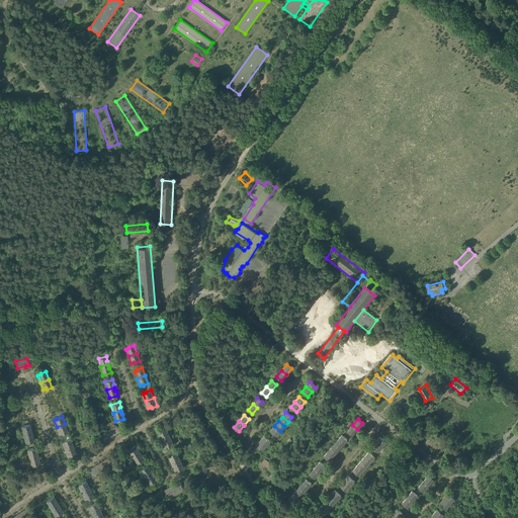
[(29,424),(21,426),(23,435),(30,433),(29,430),(31,429),(29,424)]
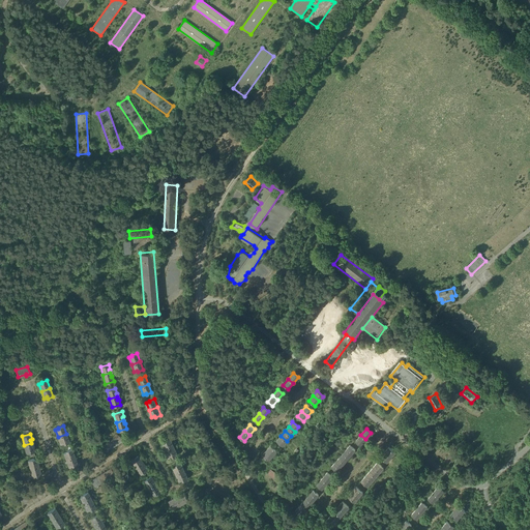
[(66,434),(58,437),(60,444),(63,443),(64,444),(69,442),(66,434)]
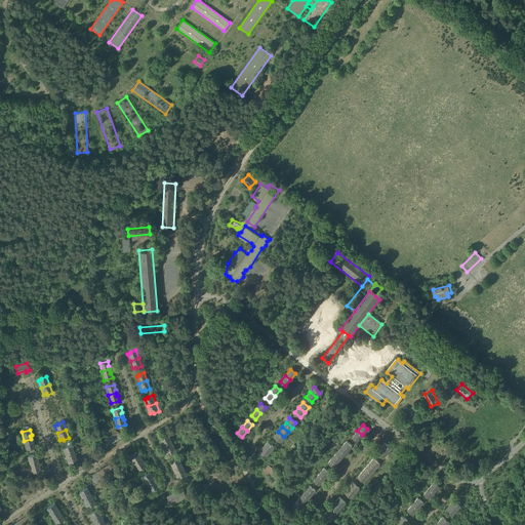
[(357,431),(352,437),(357,441),(362,435),(357,431)]
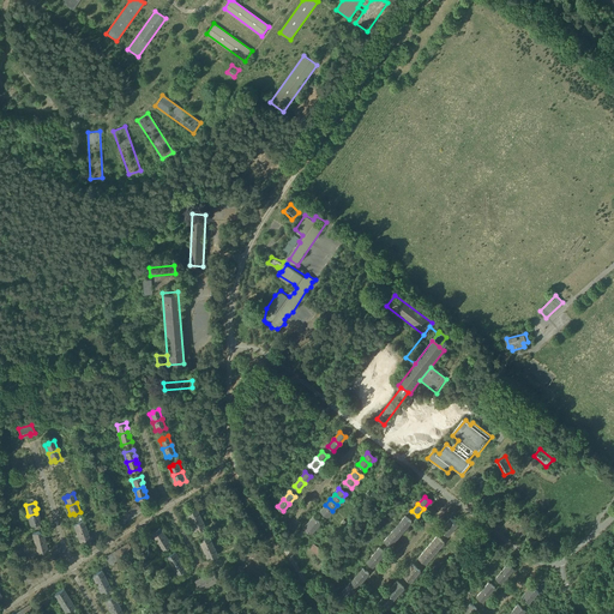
[(138,505),(120,516),(124,523),(142,511),(138,505)]
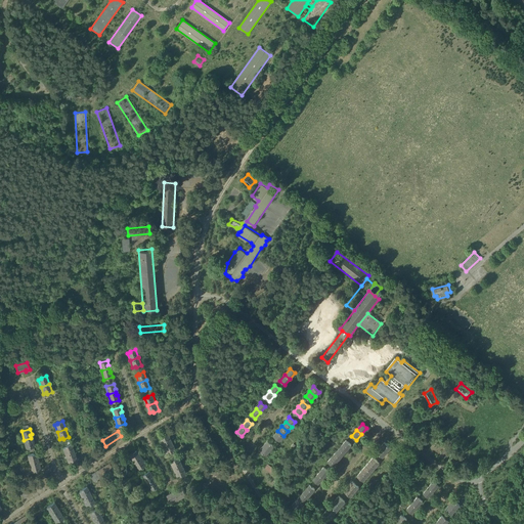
[(284,436),(277,431),(273,436),(279,441),(284,436)]
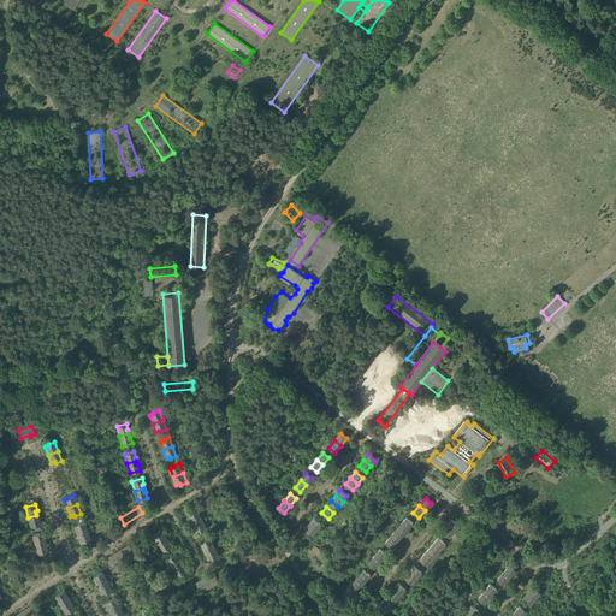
[(199,510),(193,513),(193,514),(189,516),(193,523),(202,520),(199,510)]
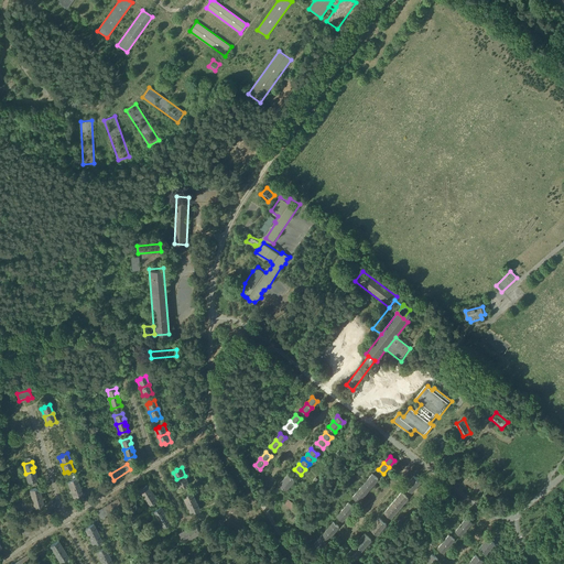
[(33,472),(25,474),(28,483),(38,480),(35,475),(34,475),(33,472)]
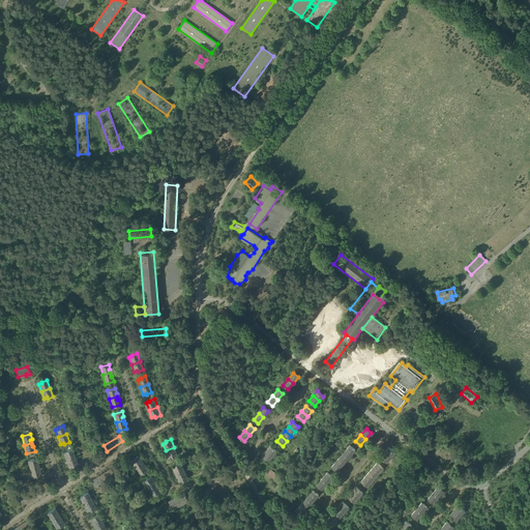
[(276,450),(270,445),(266,450),(272,455),(276,450)]
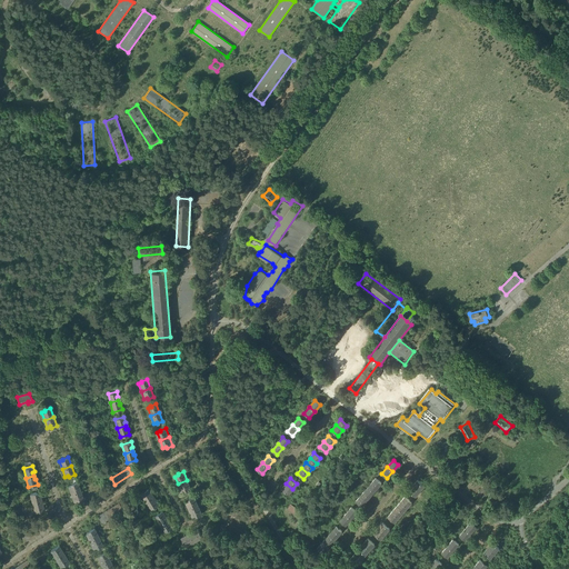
[(381,483),(376,478),(370,483),(376,489),(381,483)]
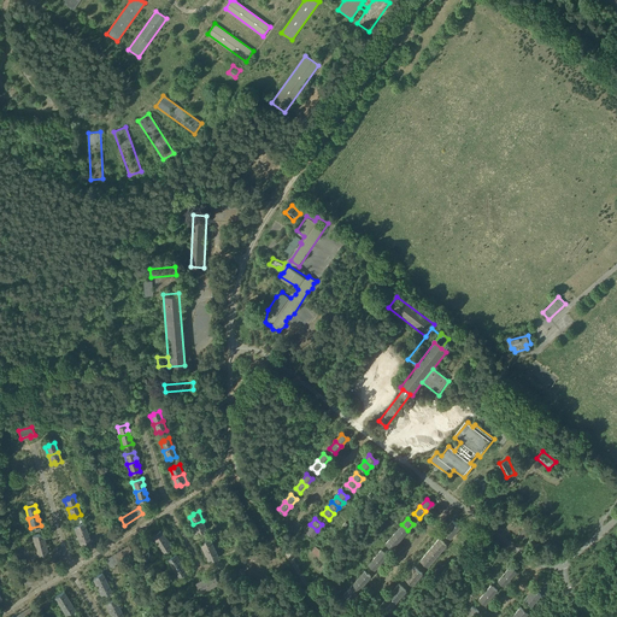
[(203,521),(193,524),(197,533),(200,532),(200,533),(206,530),(203,521)]
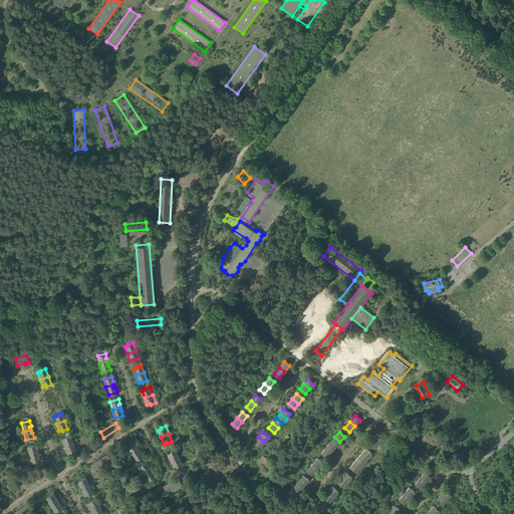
[(376,434),(372,439),(378,444),(383,439),(376,434)]
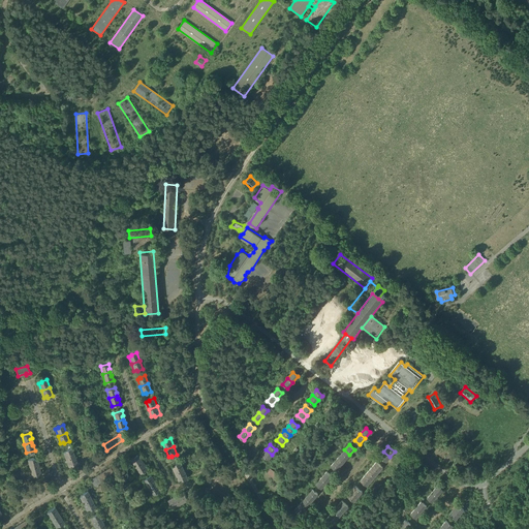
[(71,447),(66,449),(67,450),(63,452),(66,459),(74,456),(71,447)]
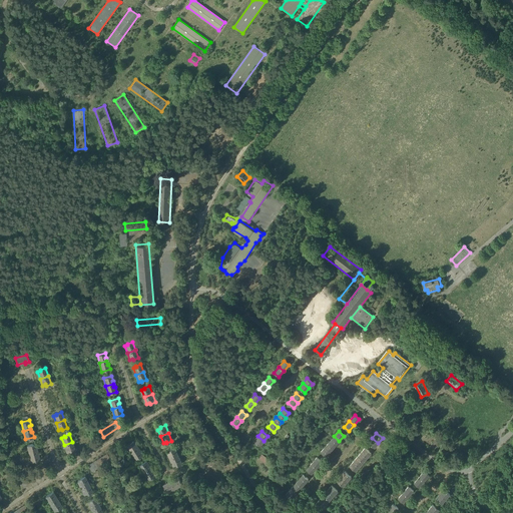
[(264,441),(258,436),(253,441),(260,446),(264,441)]
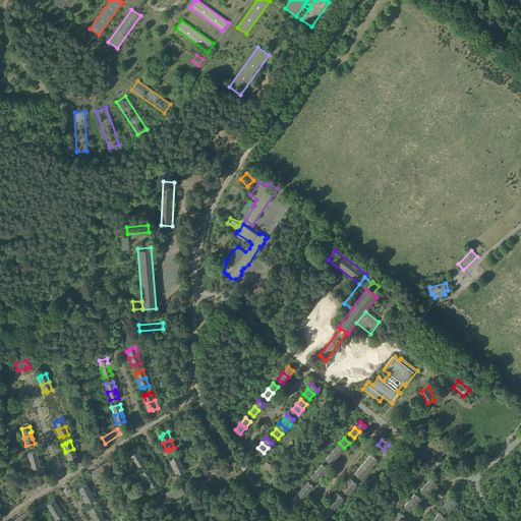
[(344,448),(339,443),(335,449),(340,453),(344,448)]
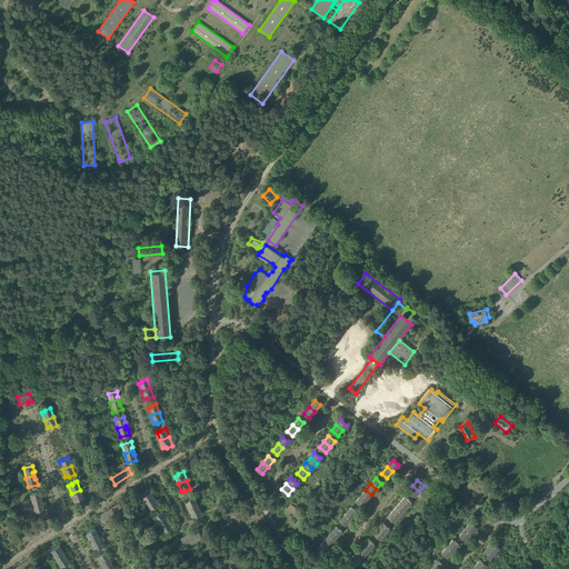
[(419,491),(412,486),(408,490),(415,497),(419,491)]
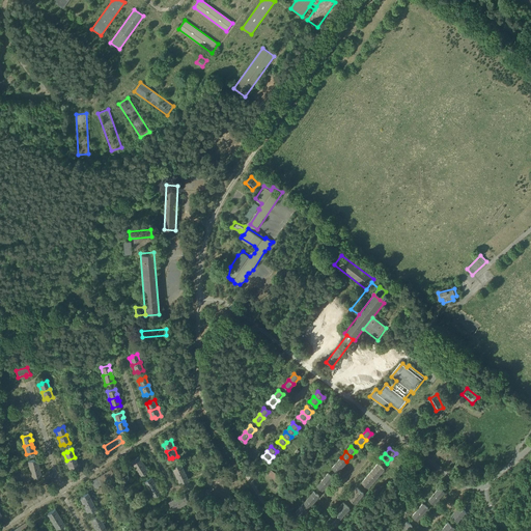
[(139,455),(132,460),(136,468),(143,464),(141,460),(142,459),(139,455)]
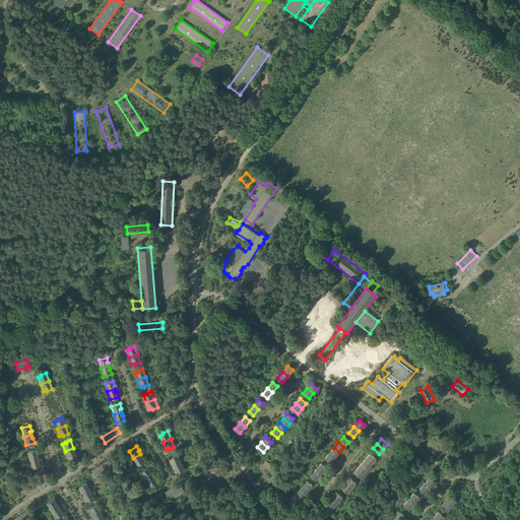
[(439,446),(436,454),(444,456),(446,448),(439,446)]
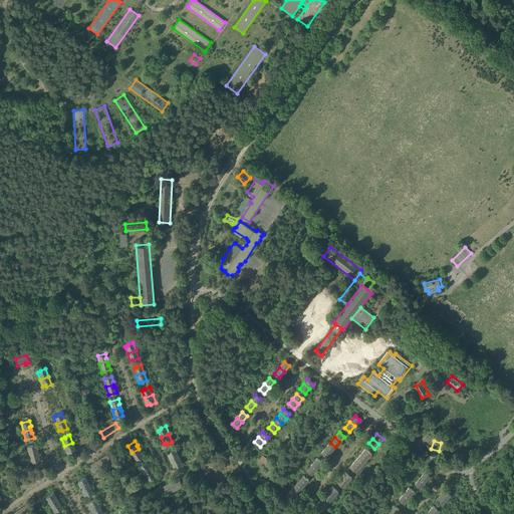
[(72,443),(64,446),(66,453),(69,452),(70,453),(75,451),(72,443)]
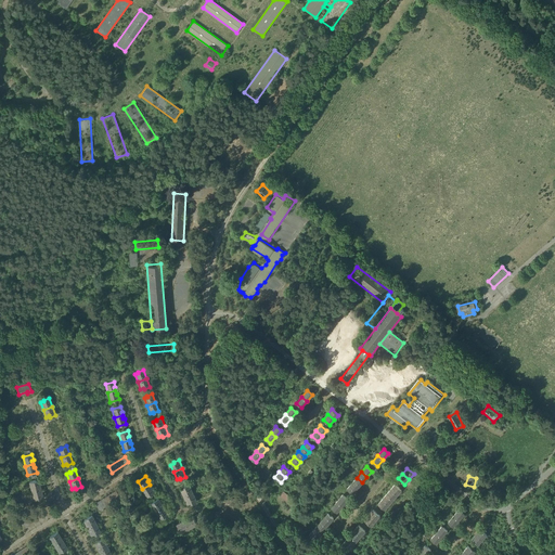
[(357,478),(352,483),(358,488),(362,482),(357,478)]
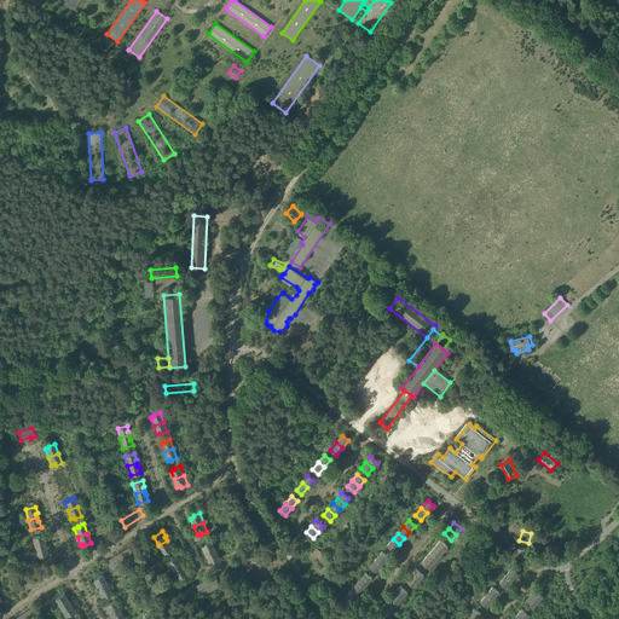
[(42,534),(33,537),(35,548),(44,545),(42,541),(44,541),(42,534)]
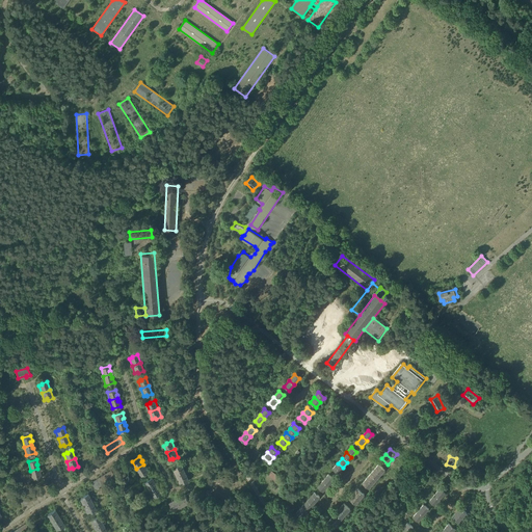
[(343,468),(338,463),(333,469),(338,473),(343,468)]
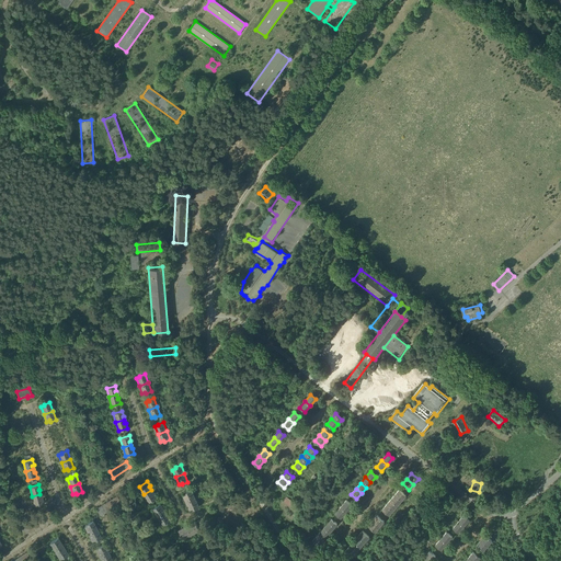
[(405,495),(399,489),(395,494),(401,500),(405,495)]
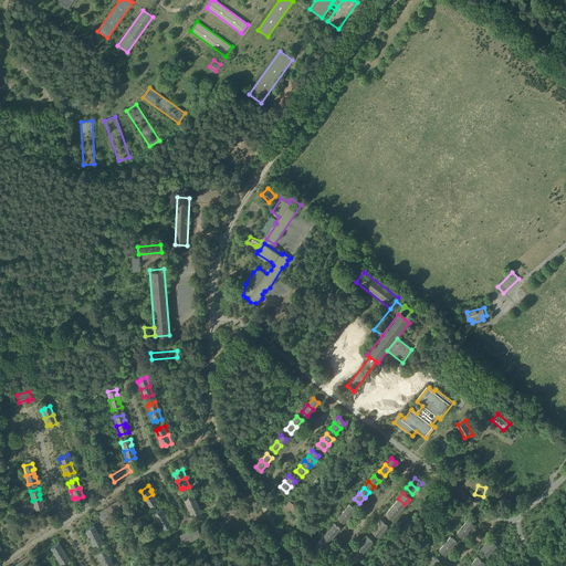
[(155,498),(153,494),(145,499),(150,506),(158,502),(156,496),(155,498)]
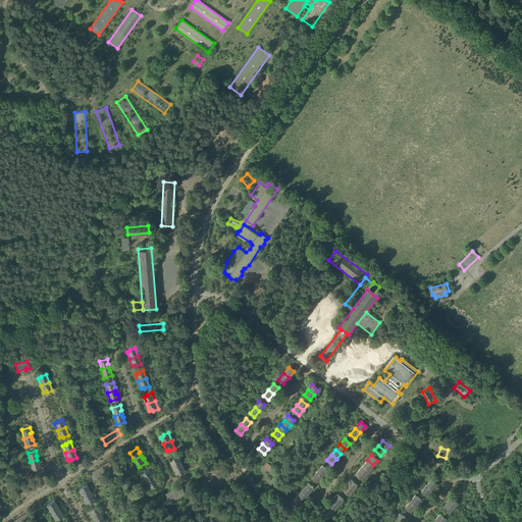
[(177,456),(172,458),(173,459),(170,460),(173,467),(181,463),(177,456)]
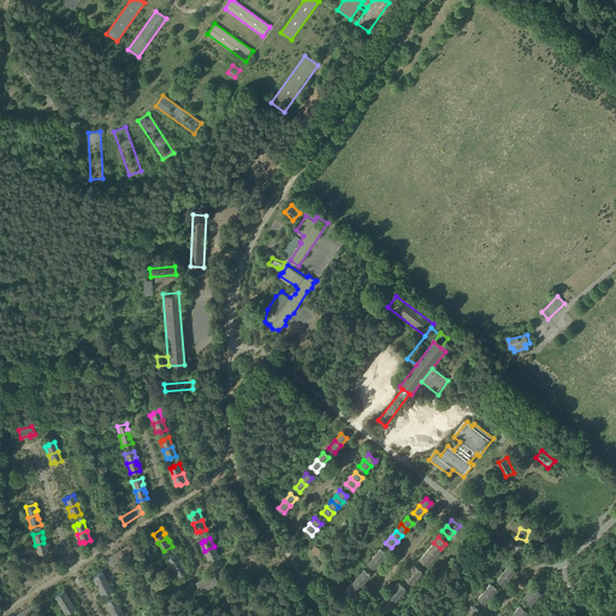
[(43,543),(35,545),(37,555),(47,552),(46,545),(45,546),(43,543)]
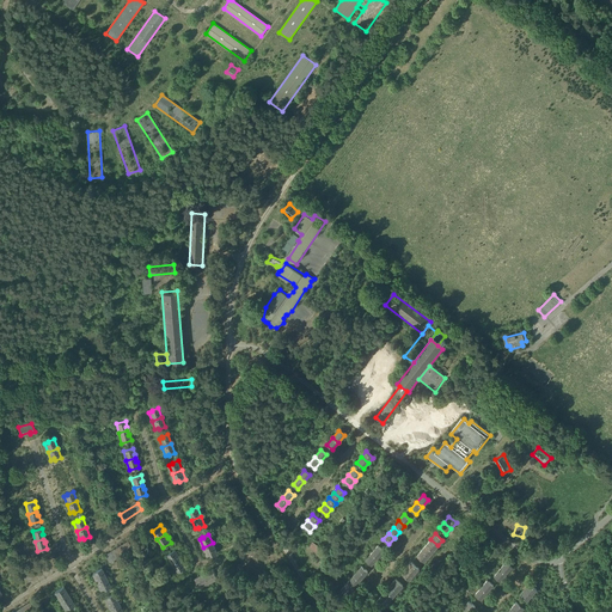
[(438,545),(430,539),(427,545),(434,551),(438,545)]
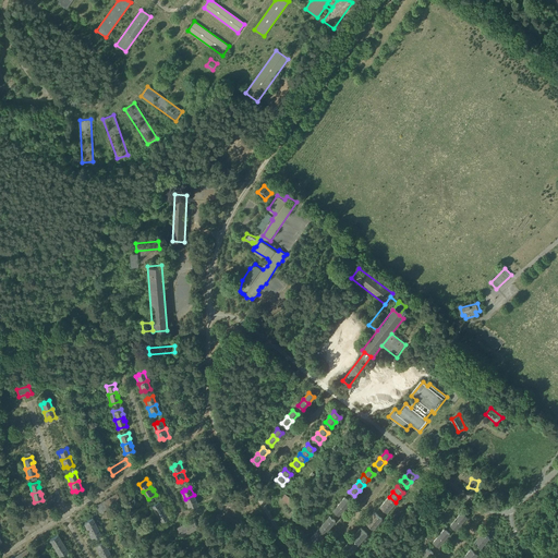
[(116,494),(96,506),(100,512),(120,500),(116,494)]
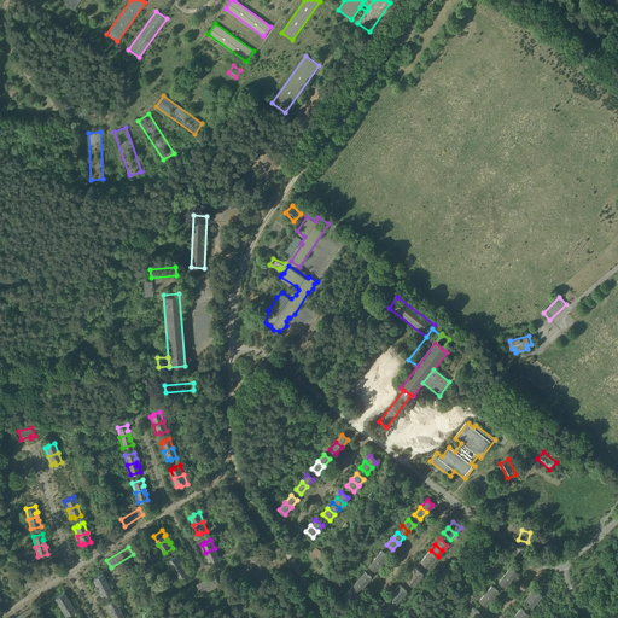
[(336,563),(315,547),(312,552),(331,567),(336,563)]
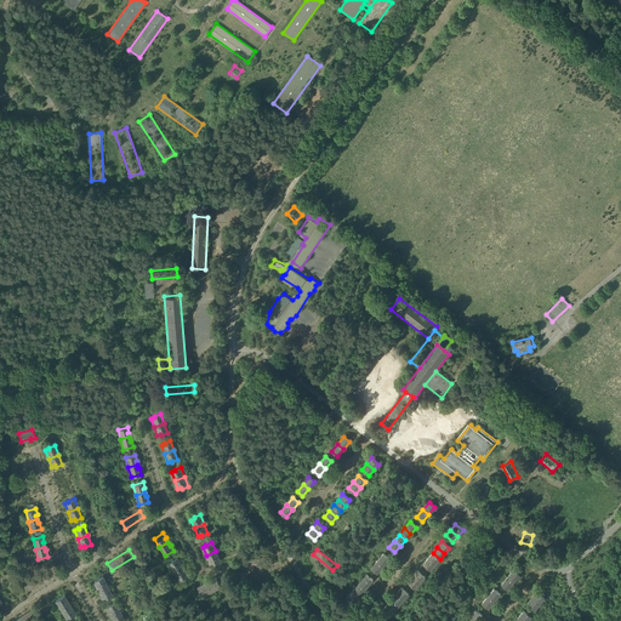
[(216,551),(206,556),(210,564),(214,562),(215,563),(220,560),(216,551)]
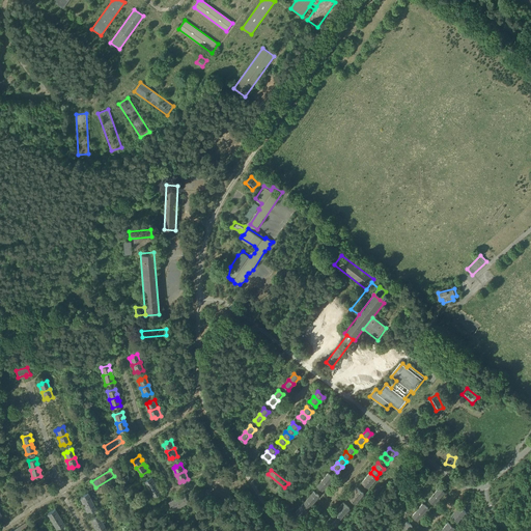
[(333,478),(328,473),(323,479),(327,484),(333,478)]
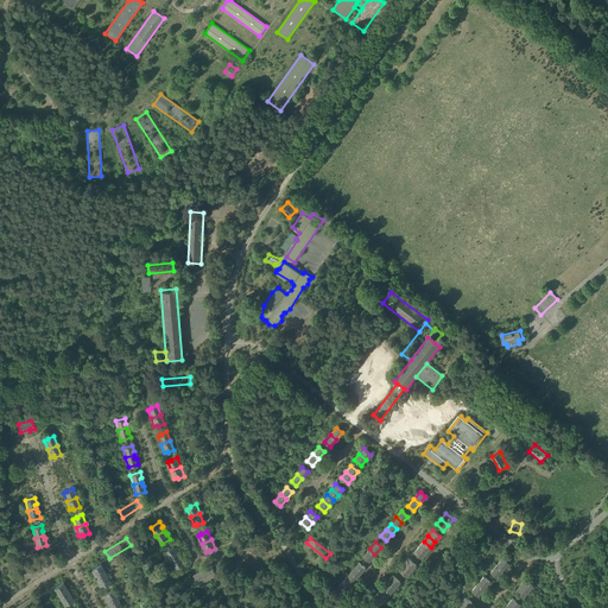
[(431,548),(424,542),(419,546),(426,552),(431,548)]
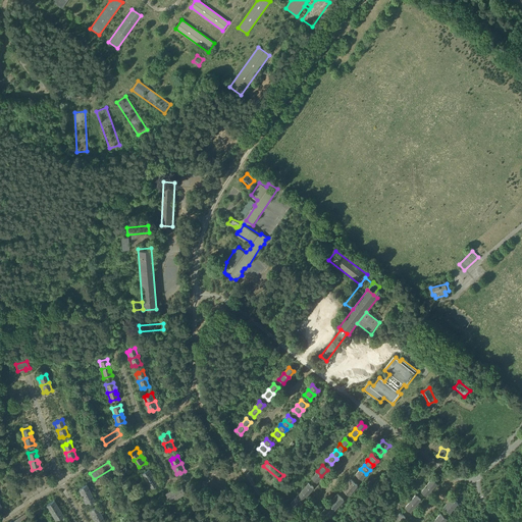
[(150,468),(142,473),(146,480),(153,476),(151,473),(152,472),(150,468)]
